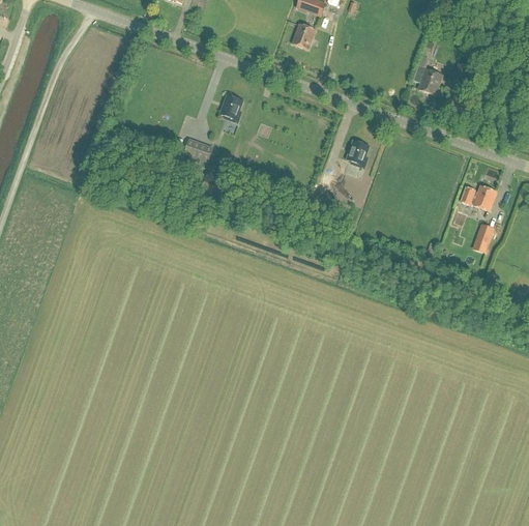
[(321,16),(326,2),(320,0),(298,0),(296,7),(321,16)]
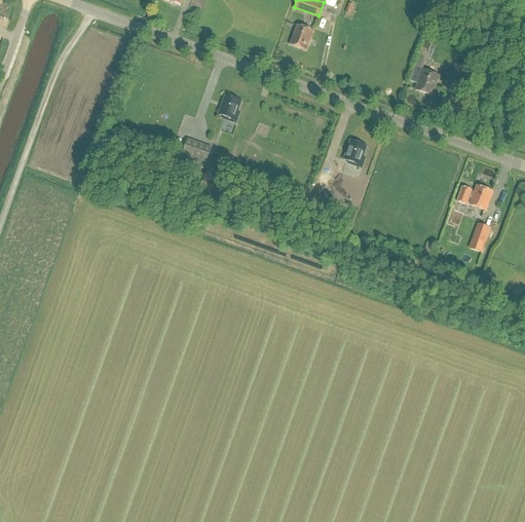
[(315,28),(327,30),(329,17),(317,15),(315,28)]
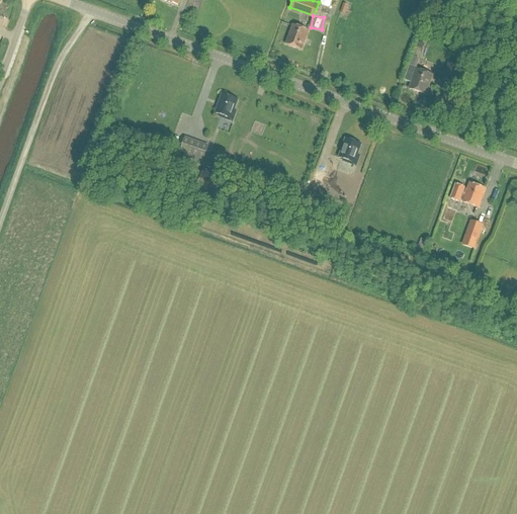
[(302,47),(308,28),(292,22),(285,41),(302,47)]
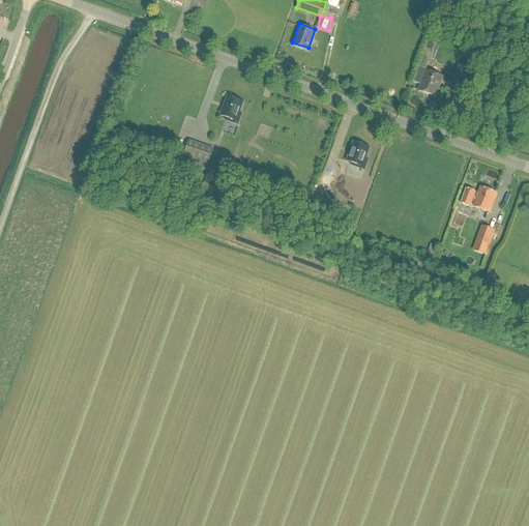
[(170,39),(174,48),(179,46),(175,37),(170,39)]
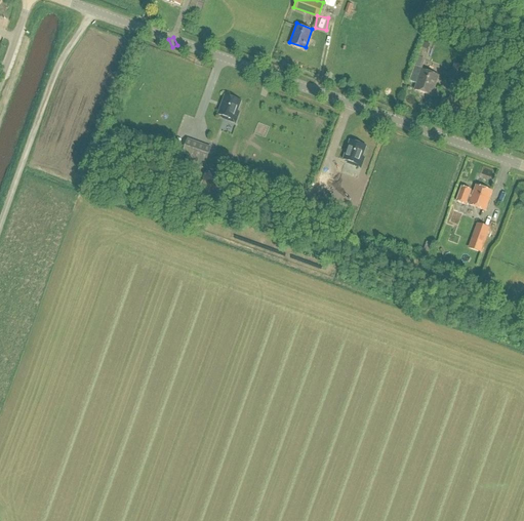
[(212,67),(218,70),(222,64),(215,61),(212,67)]
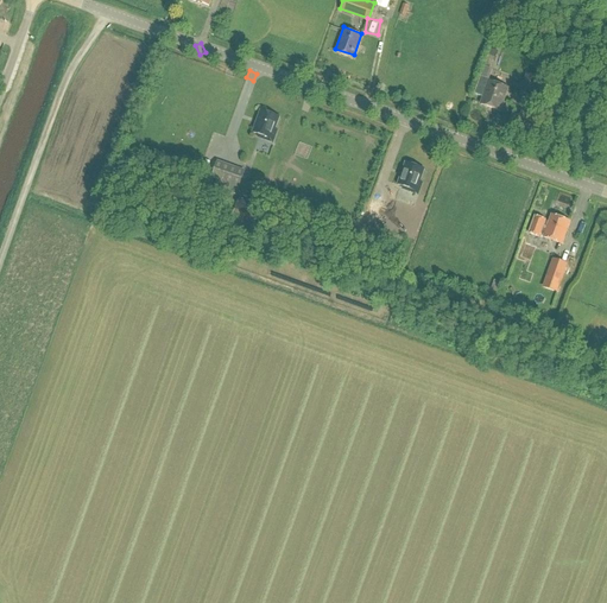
[(532,94),(538,77),(525,71),(519,88),(532,94)]
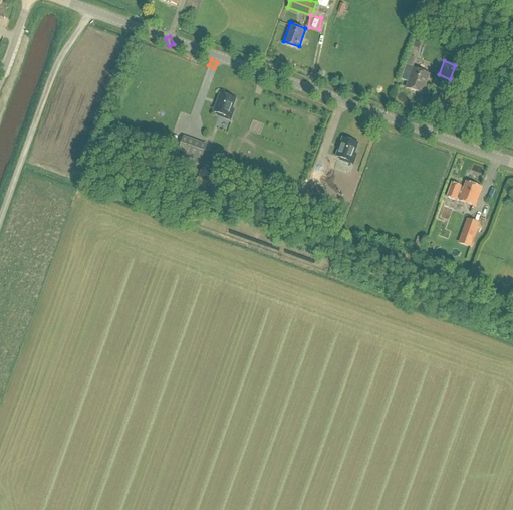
[(405,63),(401,76),(408,78),(406,84),(422,90),(429,71),(405,63)]
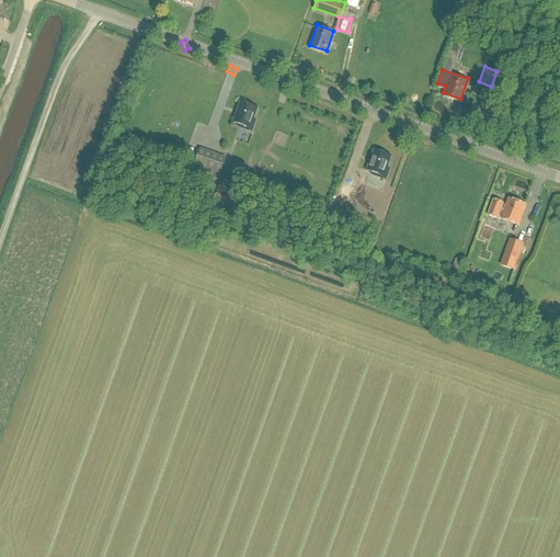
[(240,99),(232,118),(238,121),(237,124),(251,129),(255,118),(253,117),(256,105),(240,99)]
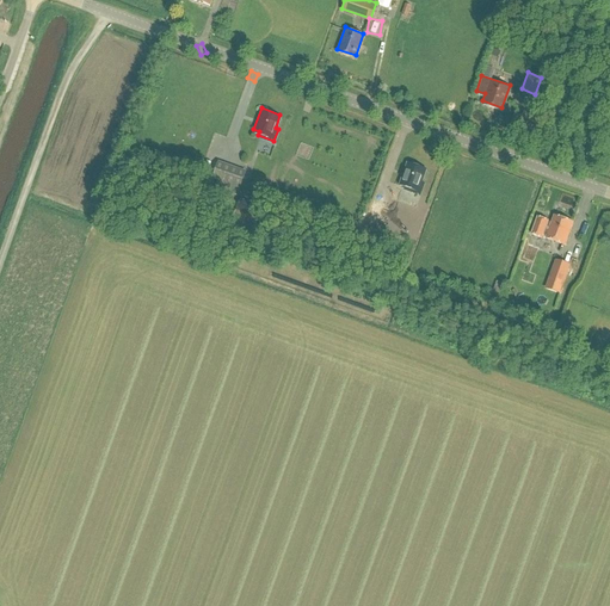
[(236,193),(246,168),(217,159),(211,177),(221,179),(219,186),(236,193)]
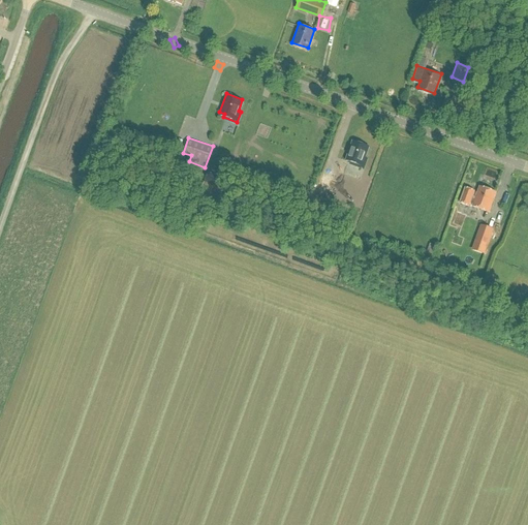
[(362,163),(368,145),(352,139),(345,157),(350,159),(348,165),(359,170),(361,163),(362,163)]
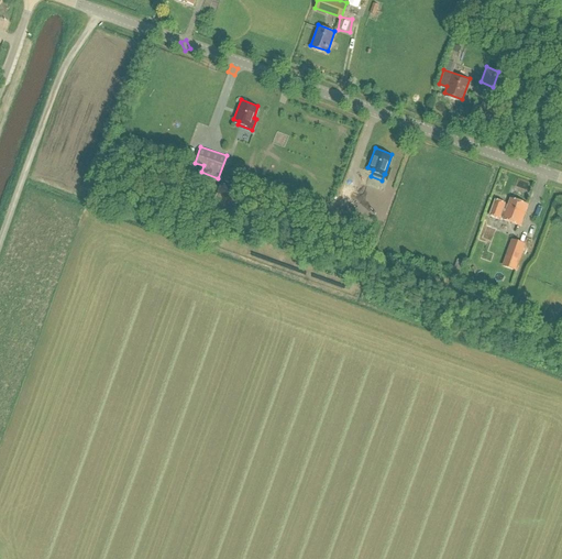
[(216,195),(232,201),(237,189),(219,184),(216,195)]
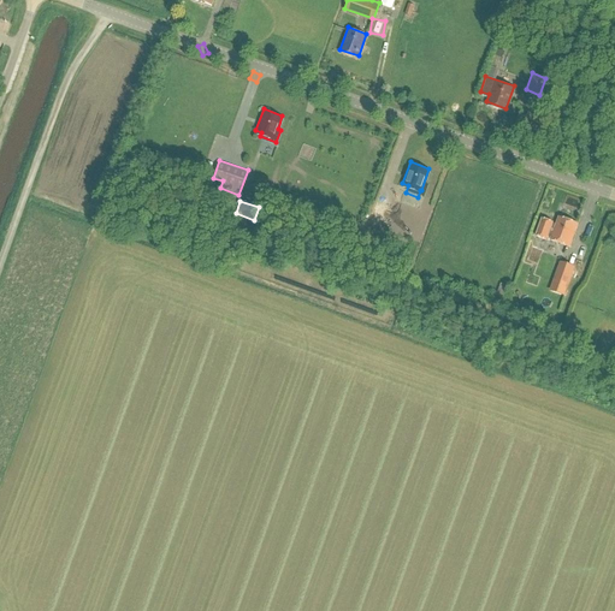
[(425,218),(430,203),(421,201),(417,215),(425,218)]
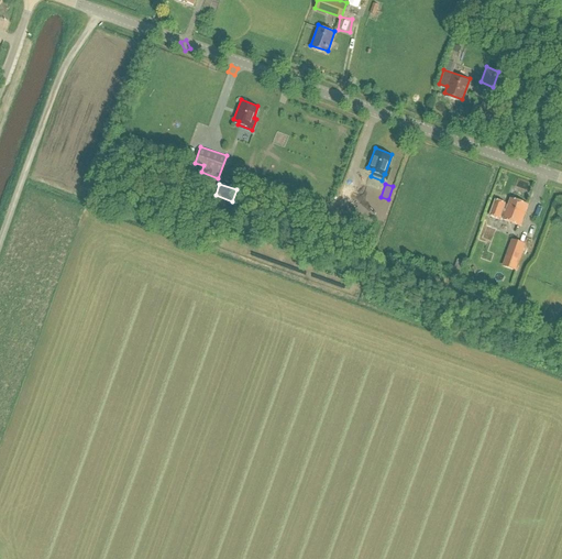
[(510,196),(507,204),(504,201),(505,200),(494,197),(488,214),(499,217),(499,215),(503,216),(503,217),(519,222),(527,203),(510,196)]
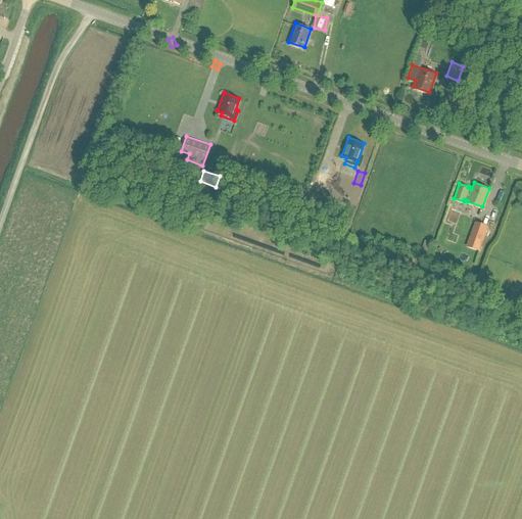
[(475,220),(469,236),(481,241),(487,225),(475,220)]
